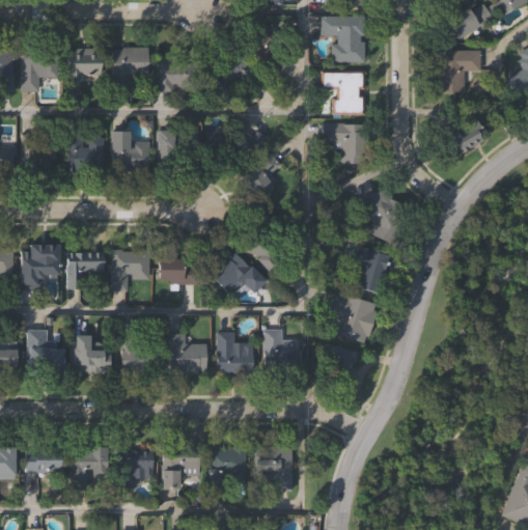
[(339,0),(339,8),(367,8),(367,0),(339,0)]
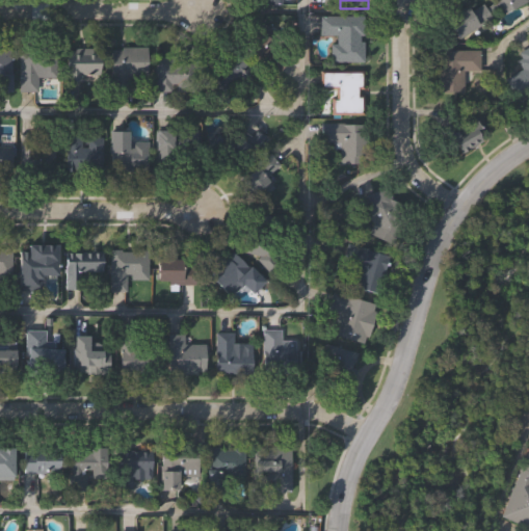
[(503,17),(496,2),(500,0),(528,0),(528,3),(503,17)]
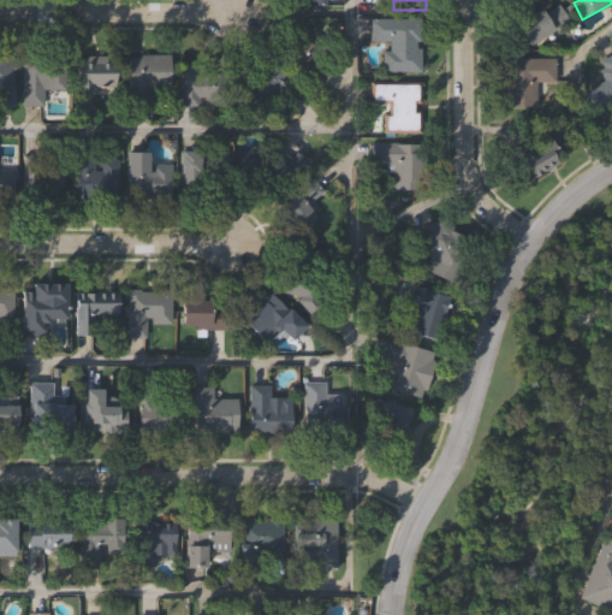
[(570,24),(529,45),(517,21),(542,9),(544,13),(560,5),(570,24)]
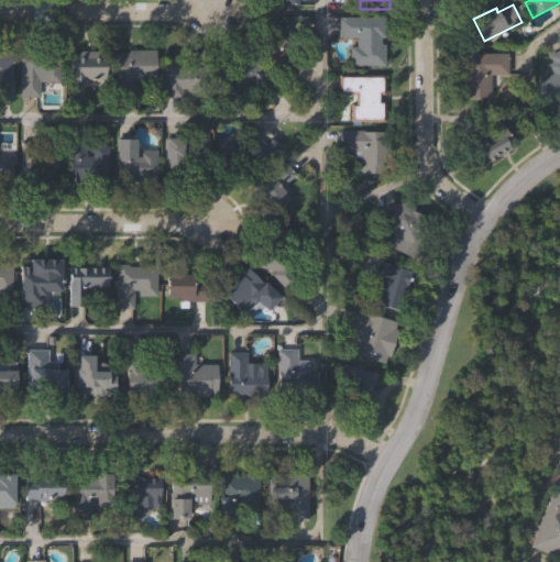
[(386,66),(354,66),(353,37),(341,37),(341,18),(386,18),(386,66)]
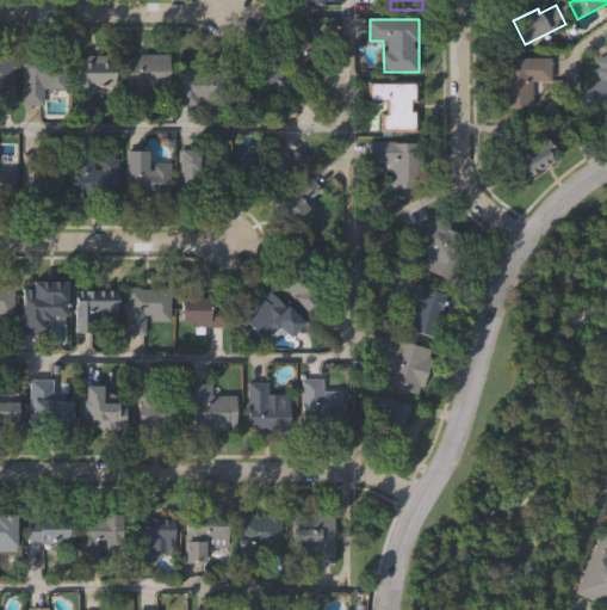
[(296,65),(276,49),(291,30),(310,45),(296,65)]
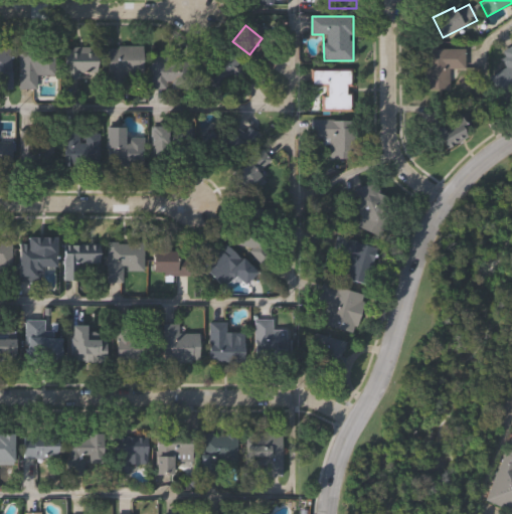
[(511,75),(497,56),(511,45),(511,75)]
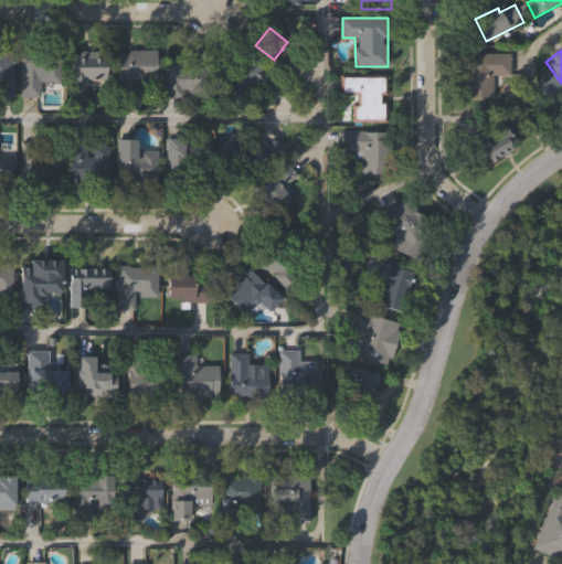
[(61,51),(61,95),(21,95),(22,51),(61,51)]
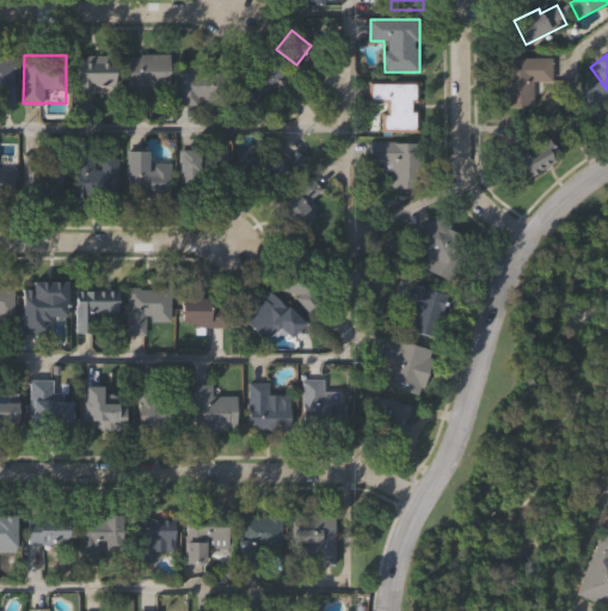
[(170,55),(171,91),(151,91),(151,103),(131,104),(130,55),(170,55)]
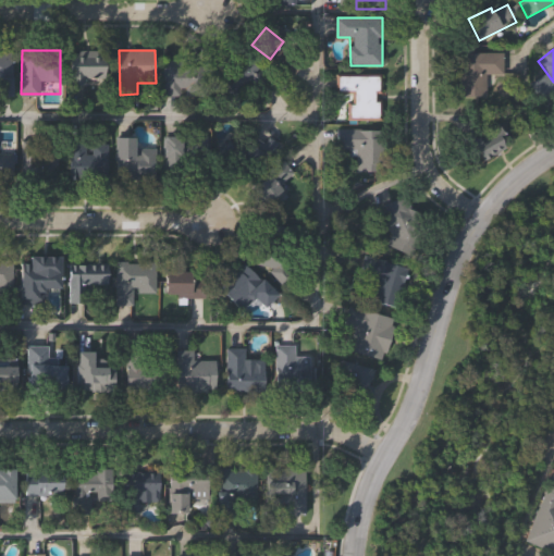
[(13,96),(0,96),(0,52),(13,52),(13,96)]
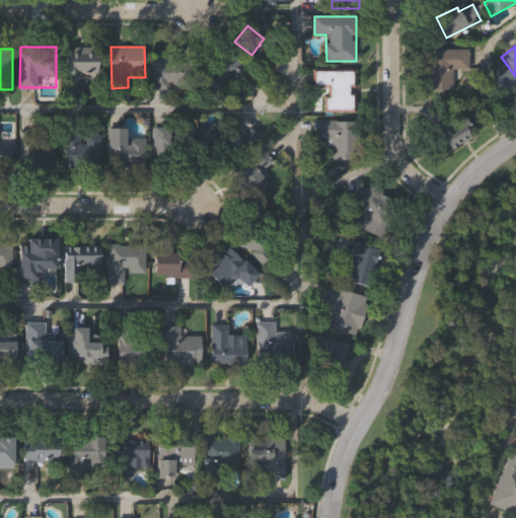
[(427,89),(427,50),(468,50),(468,70),(454,70),(454,89),(427,89)]
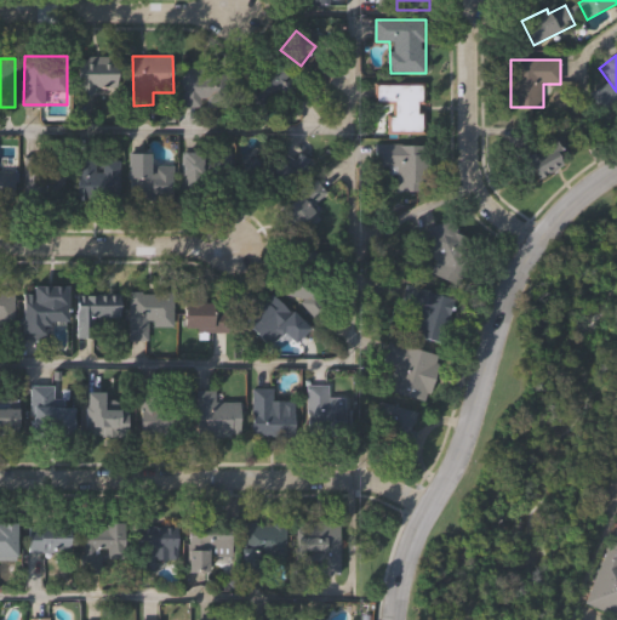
[(118,61),(118,94),(79,94),(79,61),(118,61)]
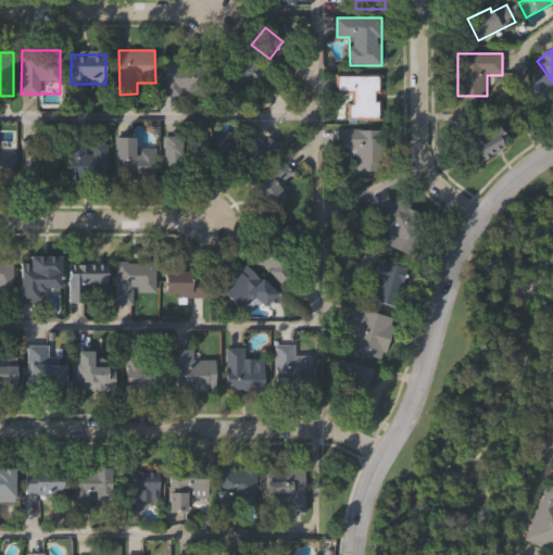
[(240,91),(226,76),(247,57),(261,72),(240,91)]
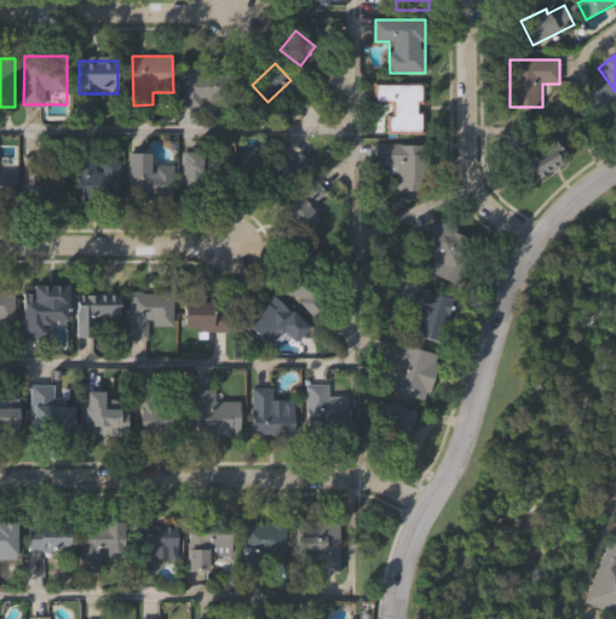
[(184,107),(183,69),(222,68),(222,105),(184,107)]
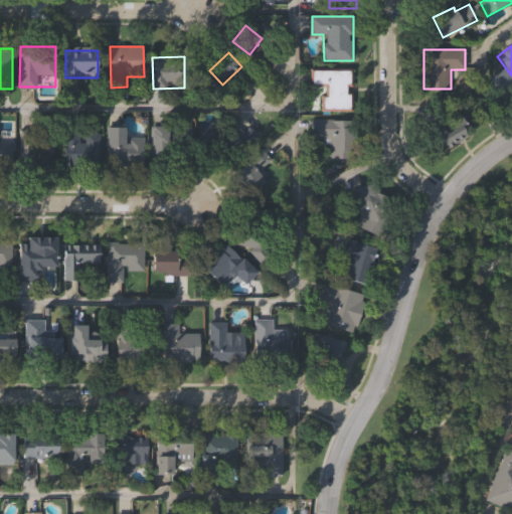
[(350,111),(325,111),(325,83),(313,83),(313,70),(350,70),(350,111)]
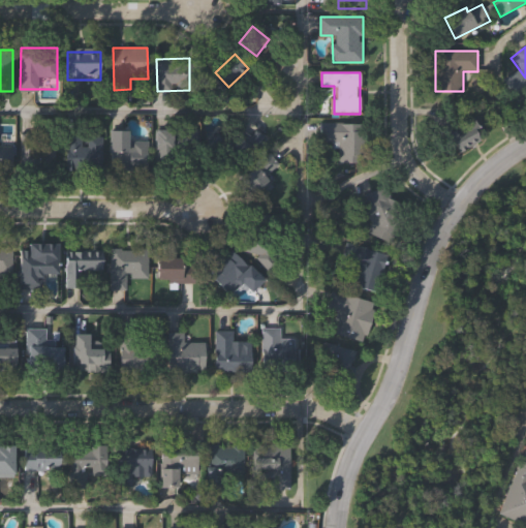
[(439,132),(467,112),(484,135),(457,156),(439,132)]
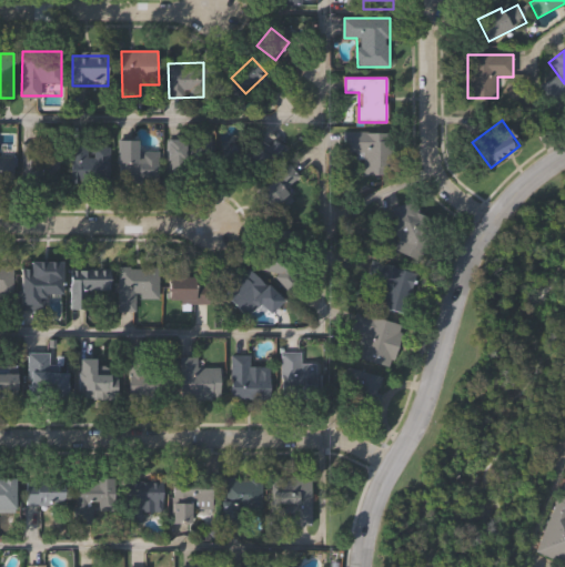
[(364,175),(365,152),(344,152),(344,132),(393,133),(392,175),(364,175)]
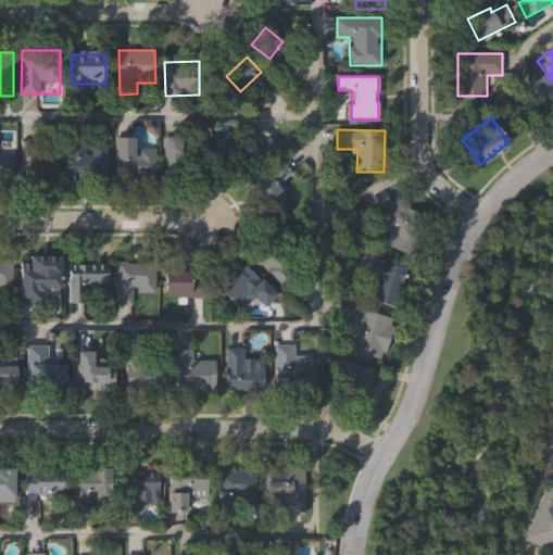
[(68,137),(87,136),(87,144),(108,144),(109,178),(68,179),(68,137)]
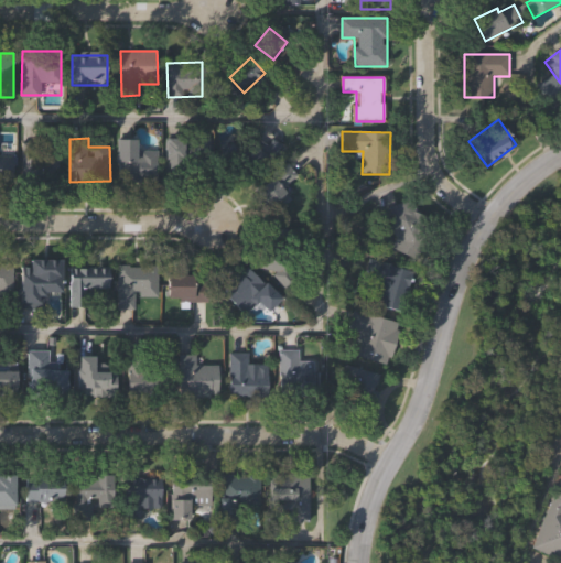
[(209,139),(209,176),(168,176),(168,139),(209,139)]
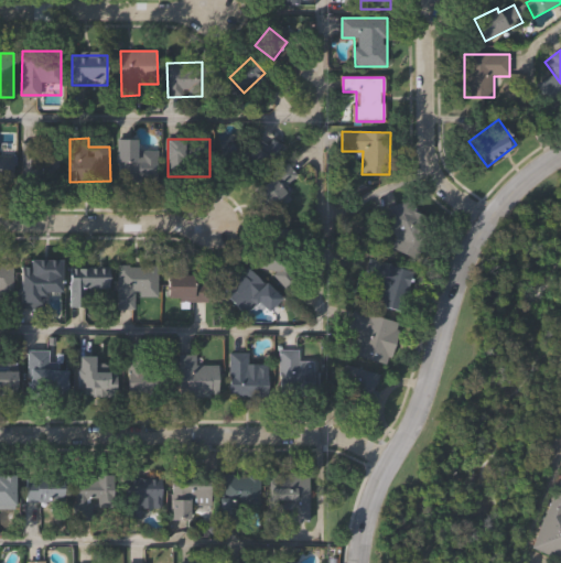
[(137,140),(137,150),(158,150),(158,182),(118,182),(118,140),(137,140)]
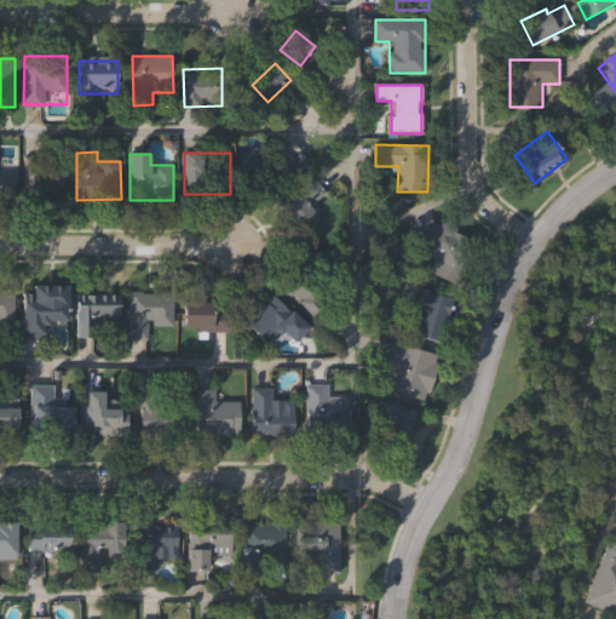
[(67,205),(27,205),(26,159),(67,159),(67,205)]
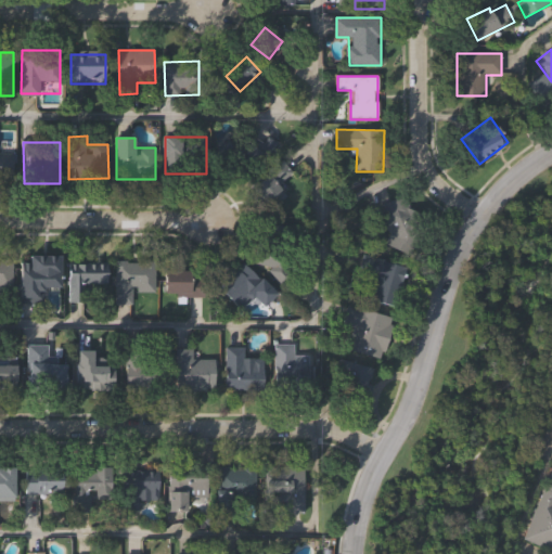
[(0,153),(11,153),(11,178),(0,178),(0,153)]
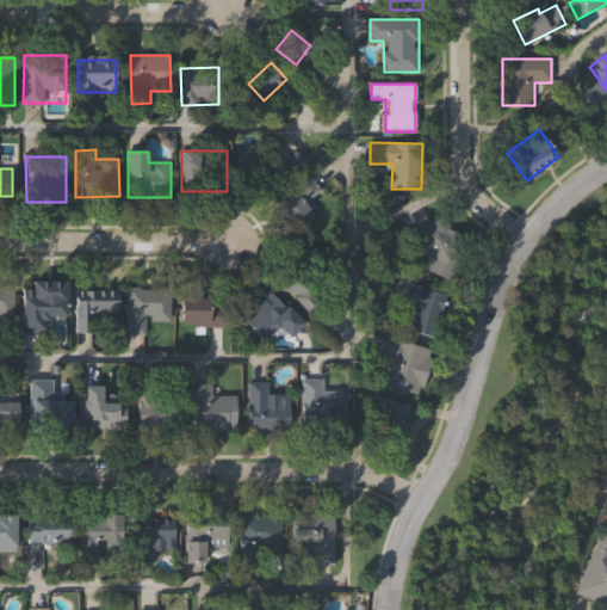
[(308,205),(316,214),(298,230),(276,207),(309,176),(323,190),(308,205)]
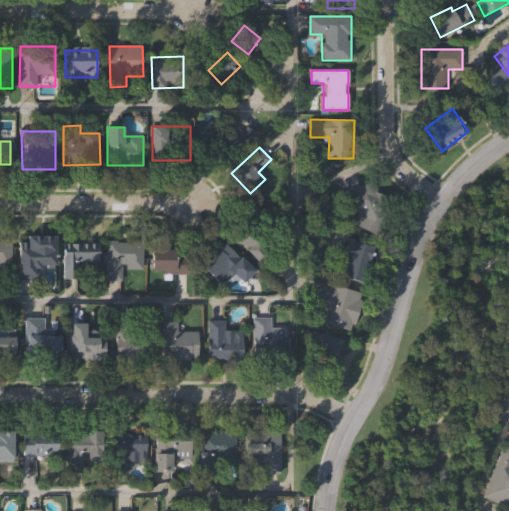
[(375,181),(392,222),(367,232),(350,191),(375,181)]
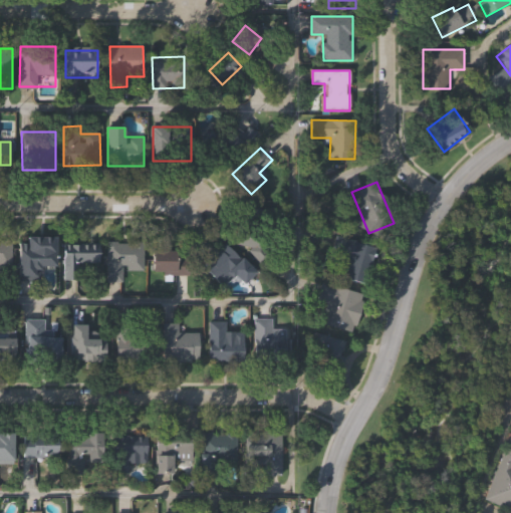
[(237,240),(250,228),(274,252),(262,265),(237,240)]
